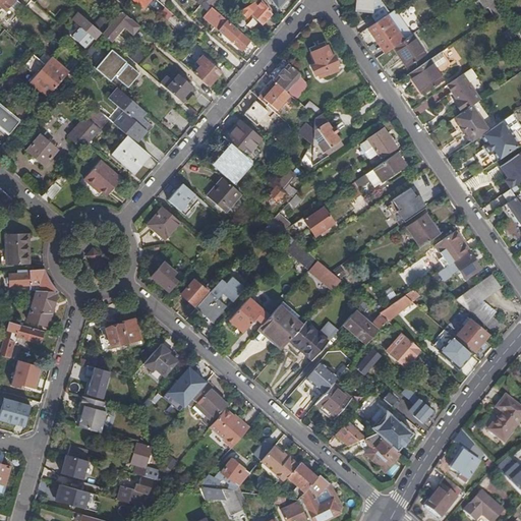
[(23,5),(16,0),(0,0),(0,14),(4,18),(6,19),(15,9),(17,11),(23,5)]
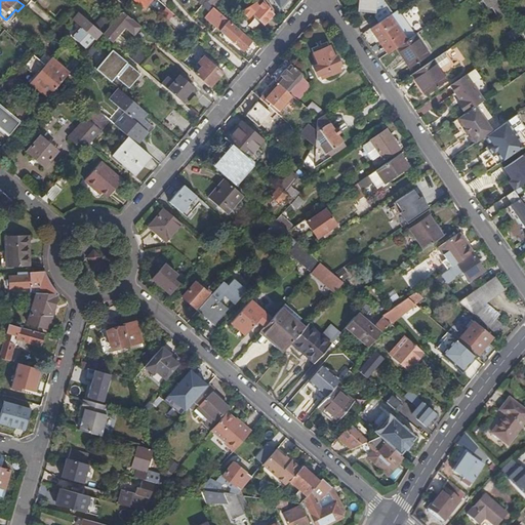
[(64,0),(49,15),(57,23),(72,6),(64,0)]
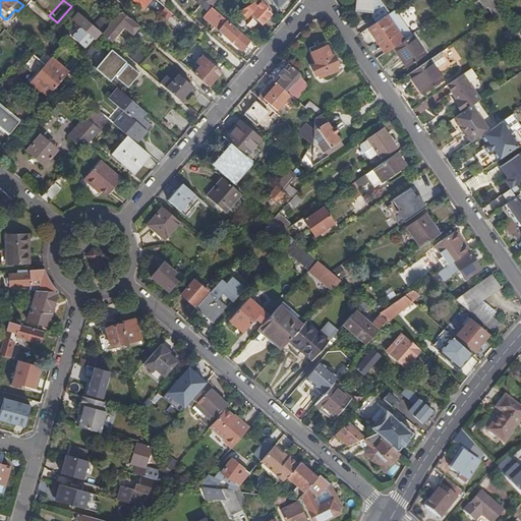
[(110,0),(122,9),(129,0),(110,0)]
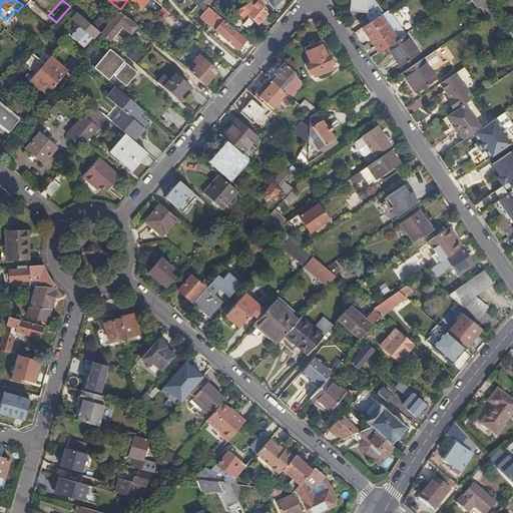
[(131,0),(143,9),(150,0),(131,0)]
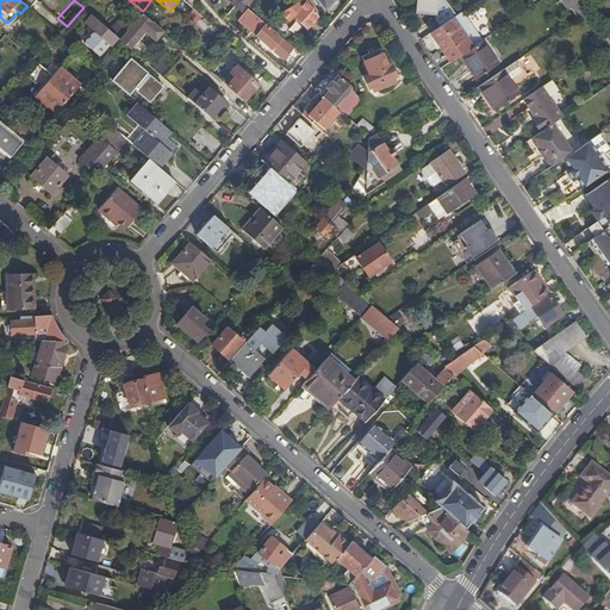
[(456,14),(446,0),(418,0),(418,13),(436,14),(435,19),(441,26),(454,17),(456,14)]
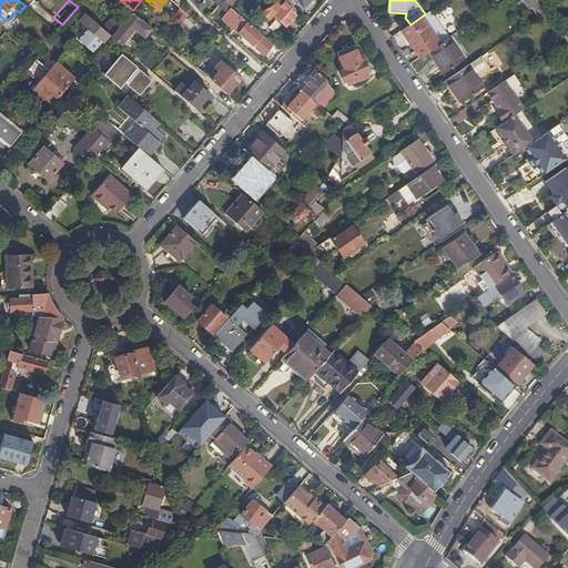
[(534,7),(528,0),(524,0),(529,9),(534,7)]
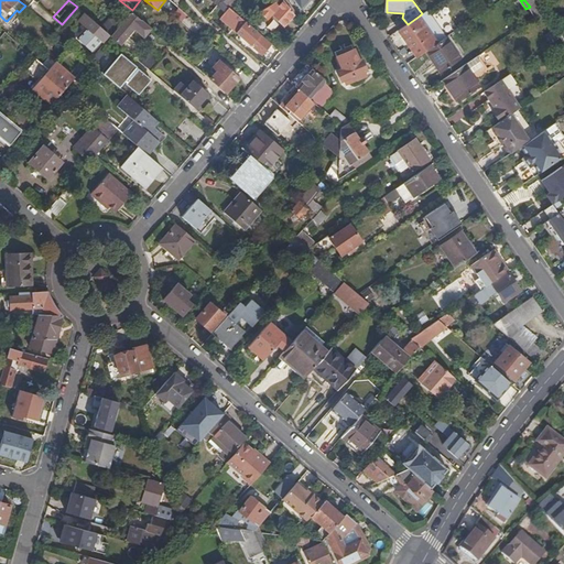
[(524,0),(530,7),(537,15),(542,12),(540,8),(533,0),(524,0)]
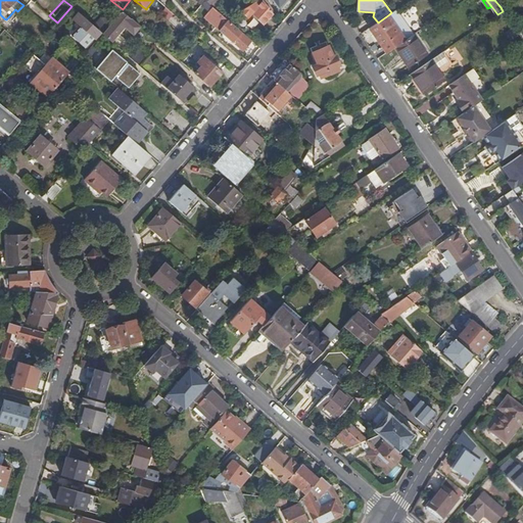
[(263,1),(251,13),(264,24),(272,14),(263,1)]
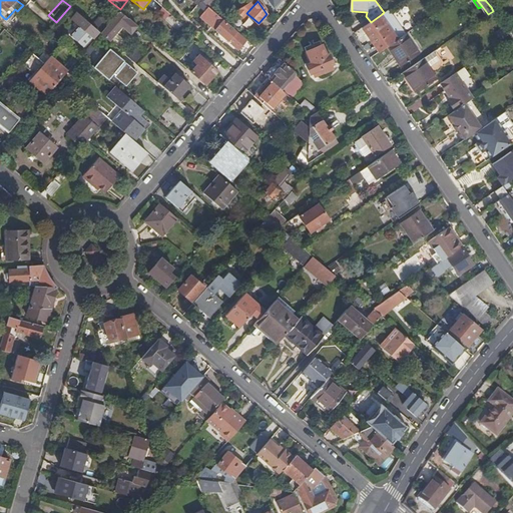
[(248,40),(209,7),(200,17),(239,50),(248,40)]
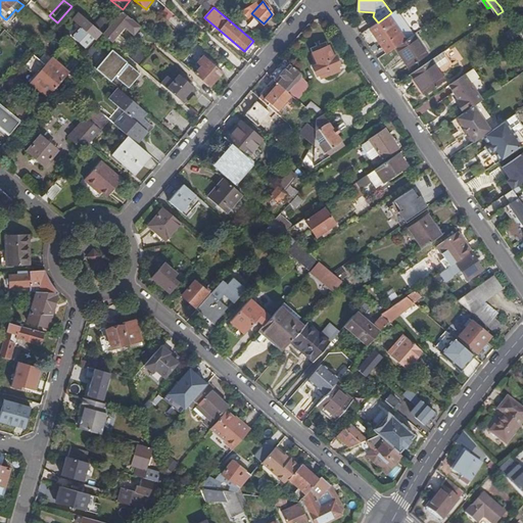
[(102,33),(111,41),(132,17),(123,9),(112,20),(102,33)]
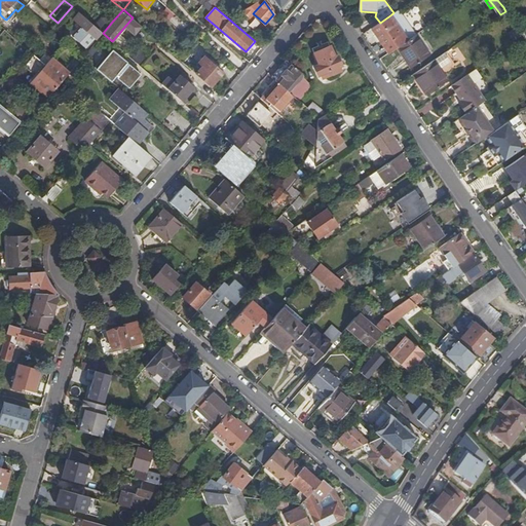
[(103,33),(113,21),(105,13),(95,26),(103,33)]
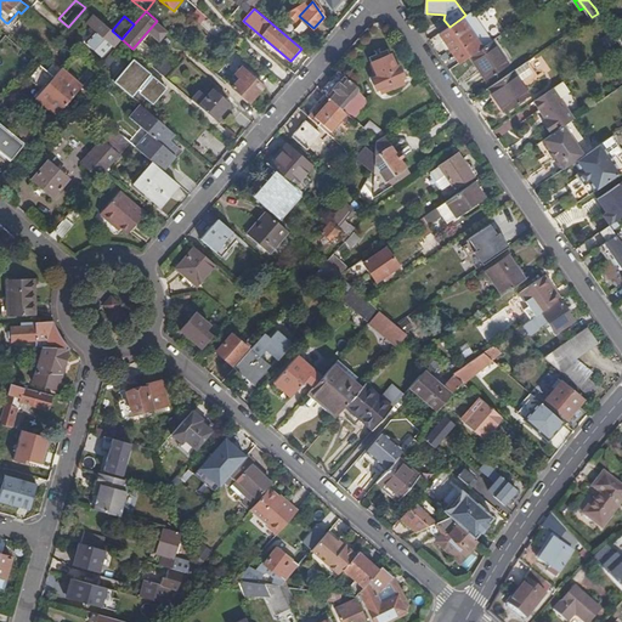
[(473,55),(482,47),(463,17),(450,27),(439,33),(459,63),(473,55)]
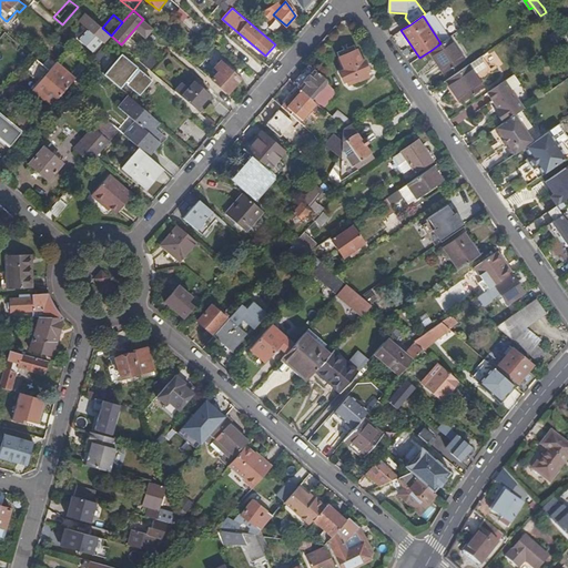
[(457,20),(452,24),(457,32),(463,28),(457,20)]
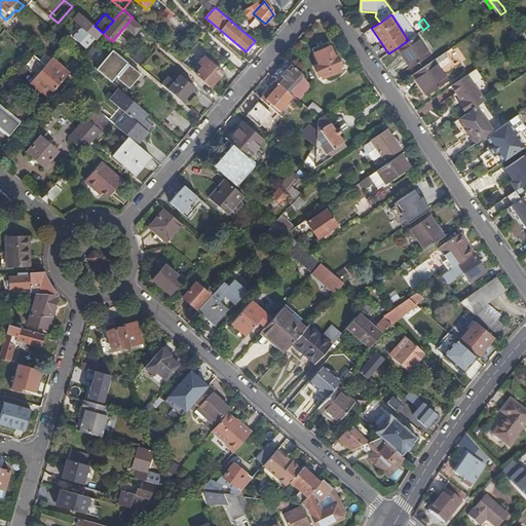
[(82,26),(73,35),(84,45),(92,35),(91,34),(94,32),(90,28),(89,27),(91,25),(85,21),(81,25),(82,26)]
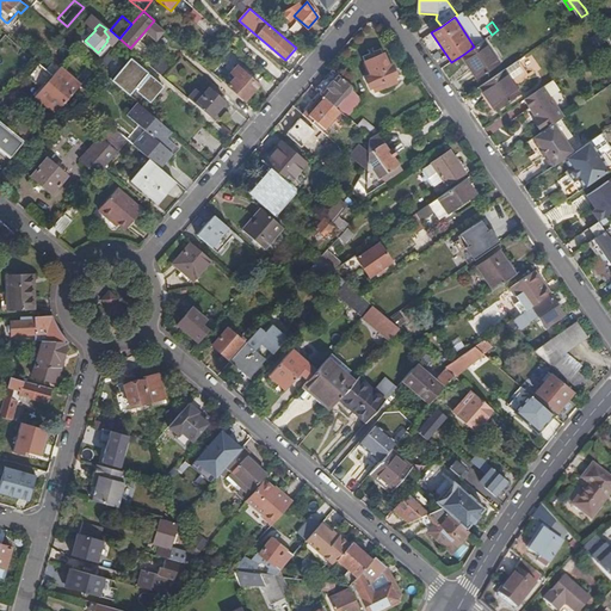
[(474,35),(480,43),(483,41),(492,35),(486,26),(474,35)]
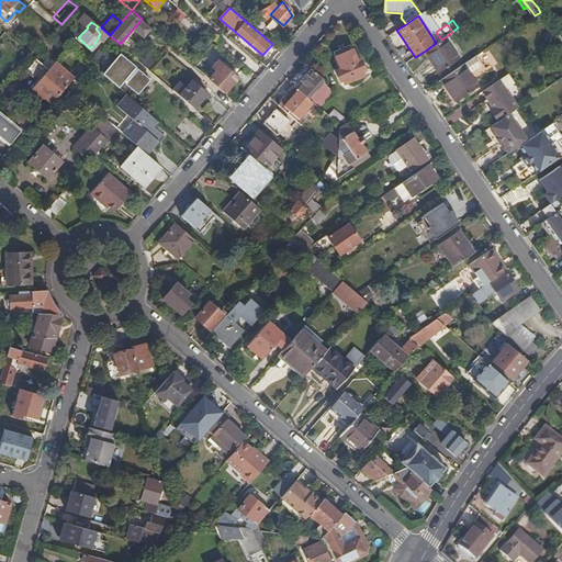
[(4,31),(0,35),(0,38),(4,43),(10,35),(4,31)]
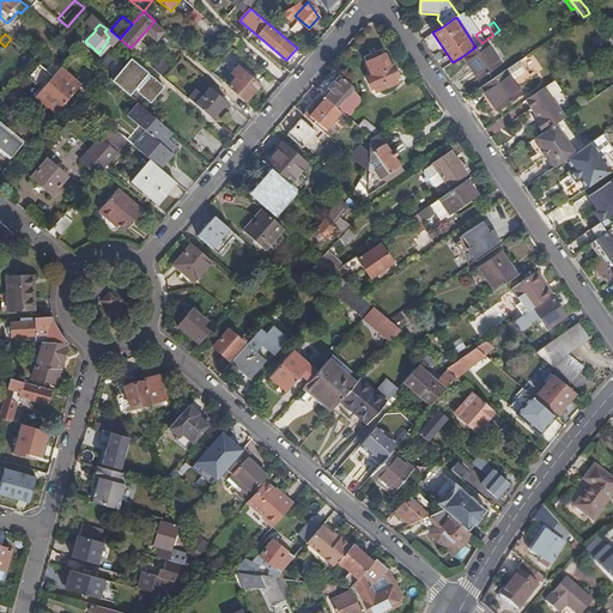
[(475,47),(466,54),(483,78),(502,64),(485,41),(481,43),(475,47)]
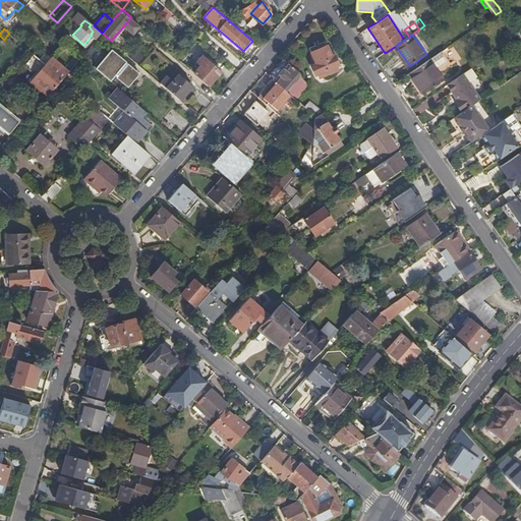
[(47,42),(54,49),(58,43),(51,37),(47,42)]
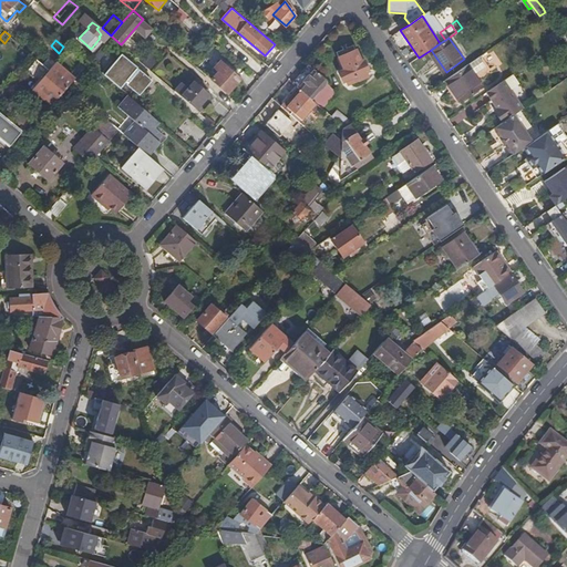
[(150,50),(141,61),(143,63),(148,68),(158,58),(150,50)]
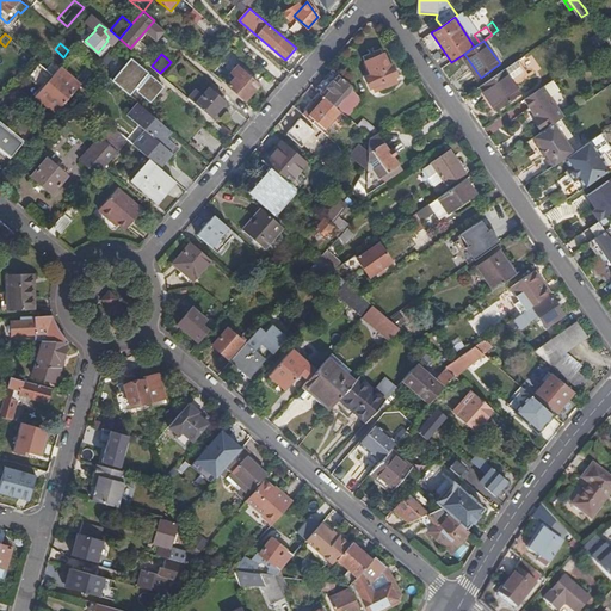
[(383,54),(364,61),(370,75),(365,78),(369,88),(384,81),(386,86),(387,86),(395,82),(395,81),(394,78),(396,76),(392,66),(389,67),(383,54)]
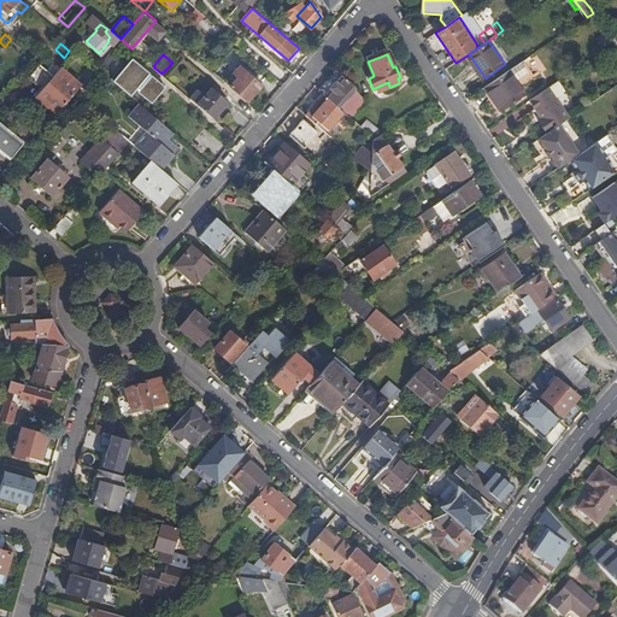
[(133,57),(112,80),(113,80),(130,94),(131,95),(137,88),(145,94),(144,95),(152,103),(154,100),(152,98),(163,84),(150,72),(150,71),(133,57)]
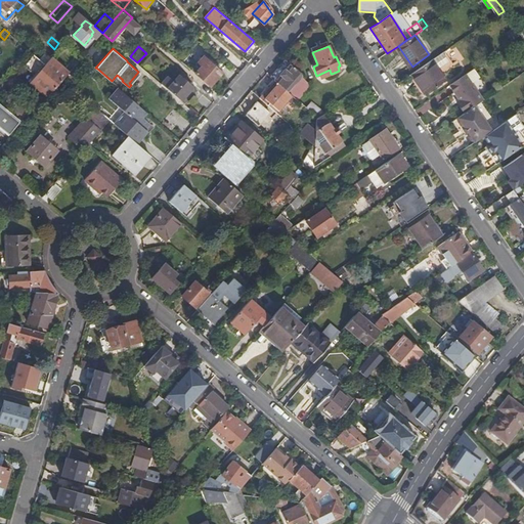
[(39,58),(45,63),(51,56),(45,51),(39,58)]
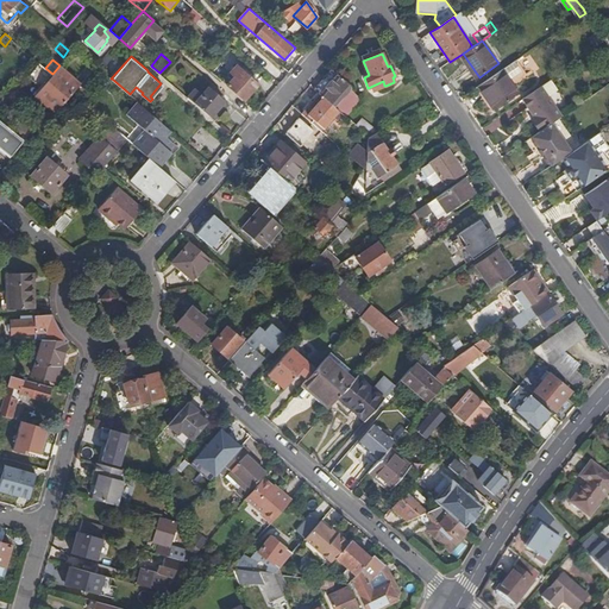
[(516,60),(478,86),(494,110),(519,93),(514,86),(528,76),(516,60)]
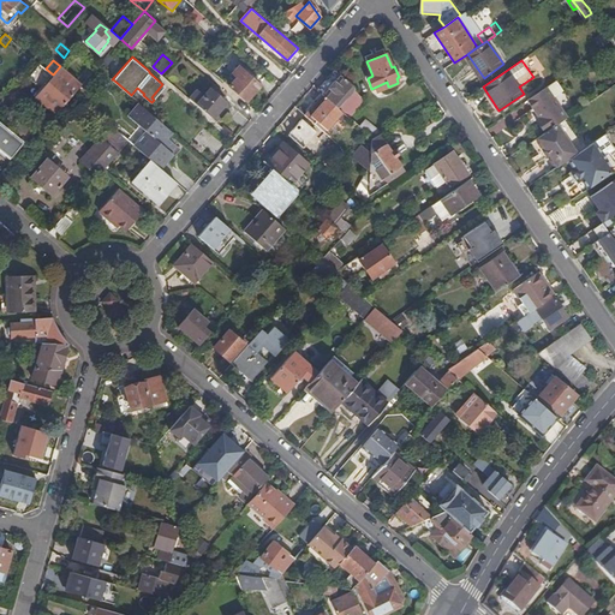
[(238,65),(225,81),(248,101),(261,85),(238,65)]
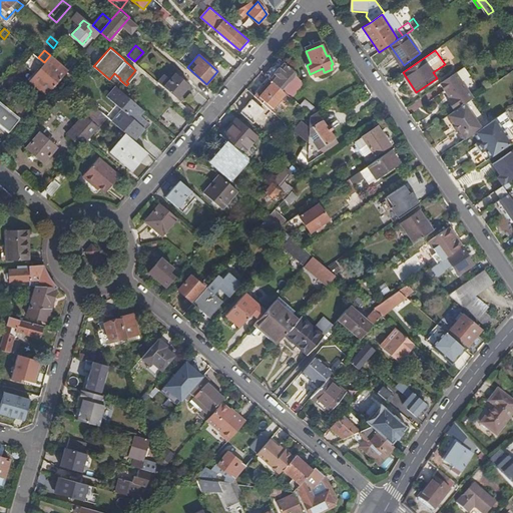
[(50,55),(44,62),(29,80),(34,84),(43,75),(46,78),(52,71),(49,68),(56,60),(50,55)]
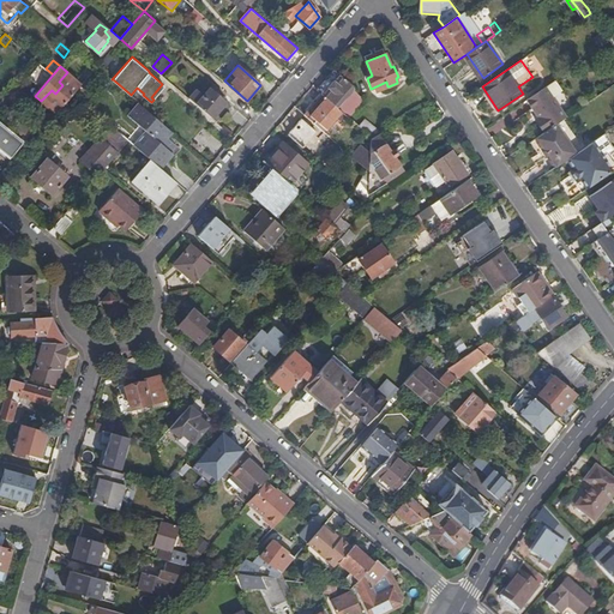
[(317,90),(321,94),(337,108),(353,89),(353,85),(333,70),(317,90)]
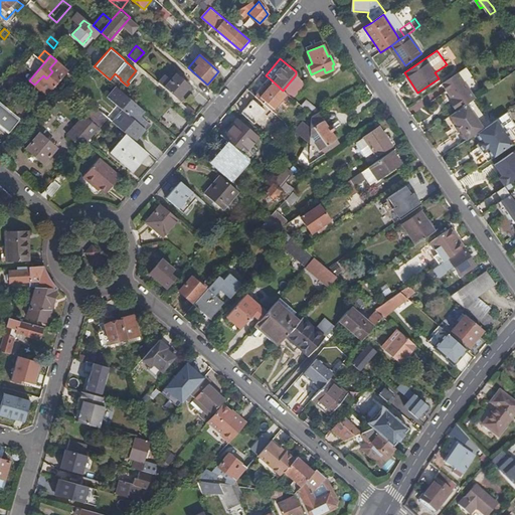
[(67,70),(56,60),(49,68),(52,71),(46,78),(43,75),(34,84),(46,95),(61,77),(67,70)]
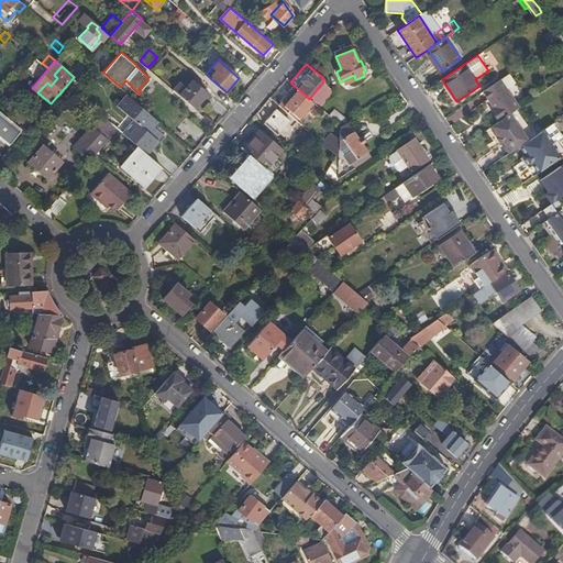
[(508,74),(499,80),(506,90),(515,85),(508,74)]
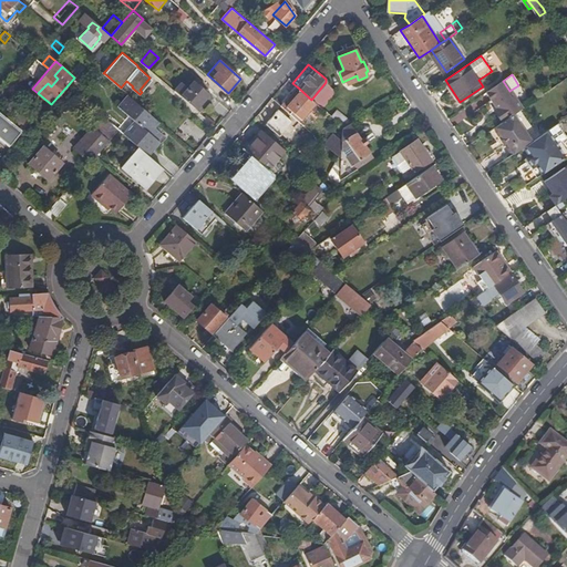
[(183,82),(175,91),(195,109),(200,113),(207,104),(203,101),(209,94),(195,81),(188,88),(183,82)]
